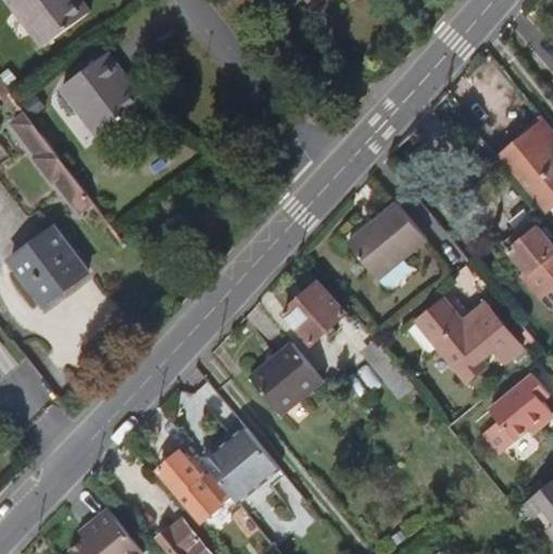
[(87,10),(79,0),(9,0),(41,42),(87,10)]
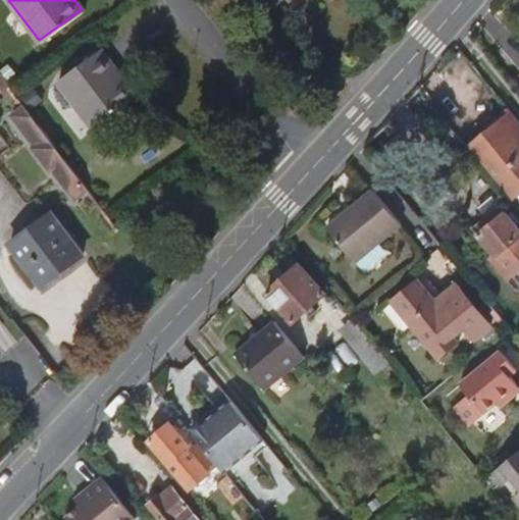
[(121,78),(100,49),(94,54),(115,82),(121,78)]
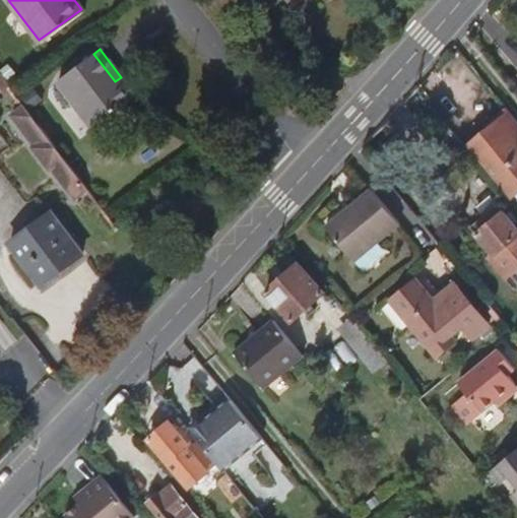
[(133,94),(121,77),(115,81),(93,54),(58,79),(91,125),(133,94)]
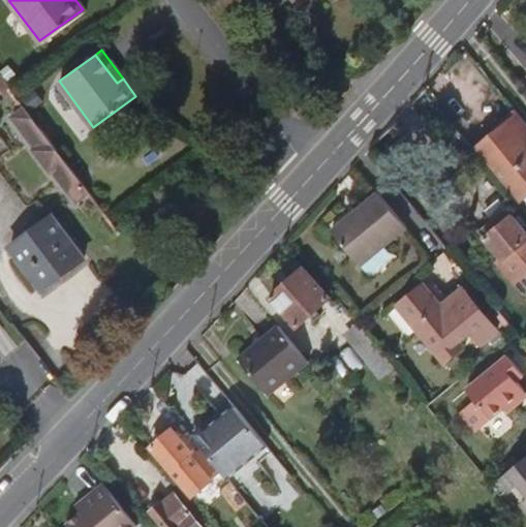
[(525,127),(509,107),(498,116),(503,122),(477,144),(521,195),(525,190),(525,127)]
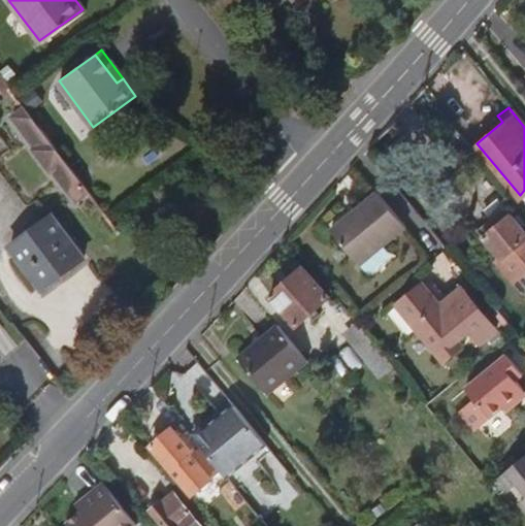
[(86,192),(24,109),(10,119),(11,120),(35,151),(33,153),(46,171),(50,169),(72,201),(86,192)]
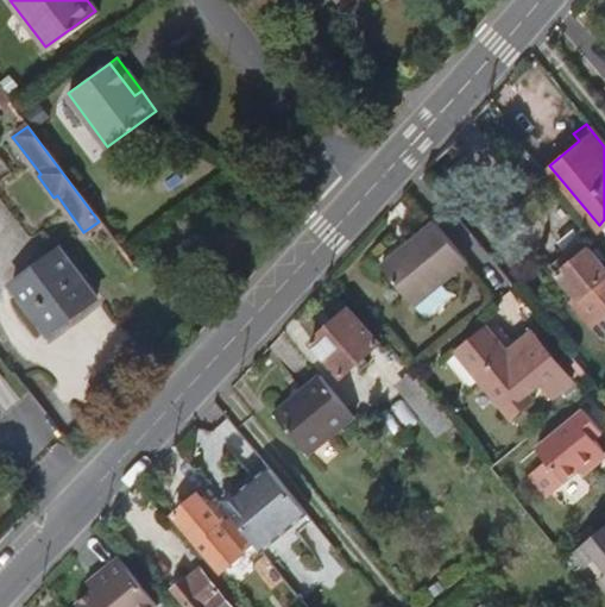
[(415,300),(464,260),(430,219),(382,257),(415,300)]
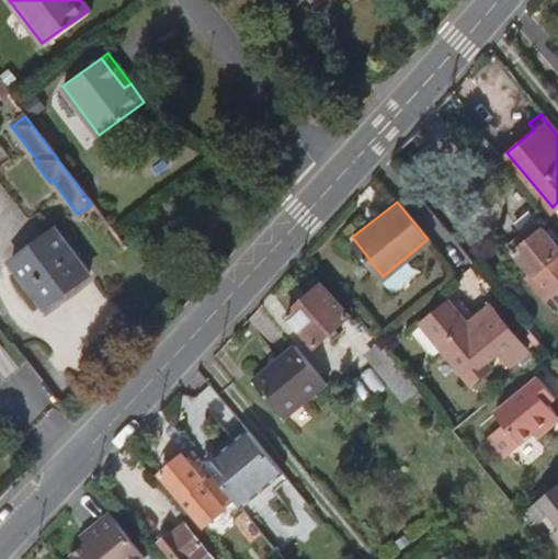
[(557,283),(557,244),(541,226),(511,250),(530,273),(526,275),(543,296),(557,283)]
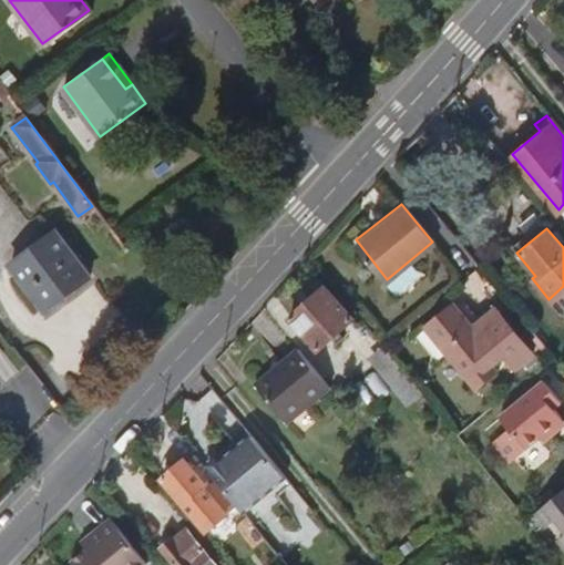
[(85,276),(51,230),(7,263),(42,310),(85,276)]
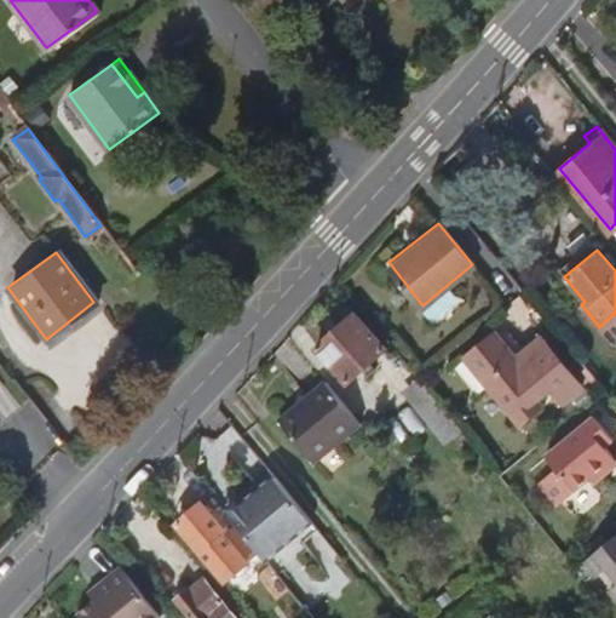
[(385,348),(353,312),(315,344),(345,379),(385,348)]
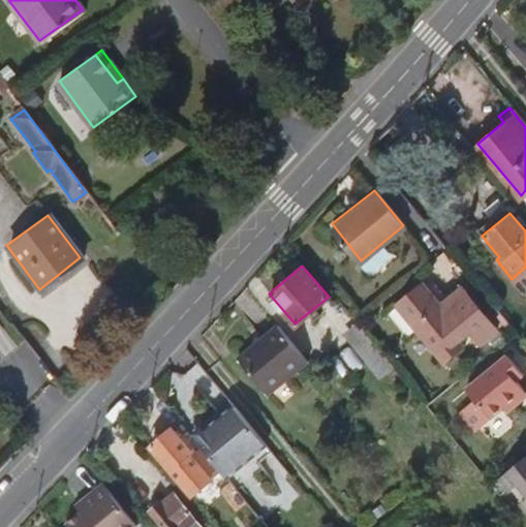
[(494,329),(460,285),(437,304),(420,283),(394,304),(439,361),(458,346),(454,339),(466,329),(477,342),(494,329)]
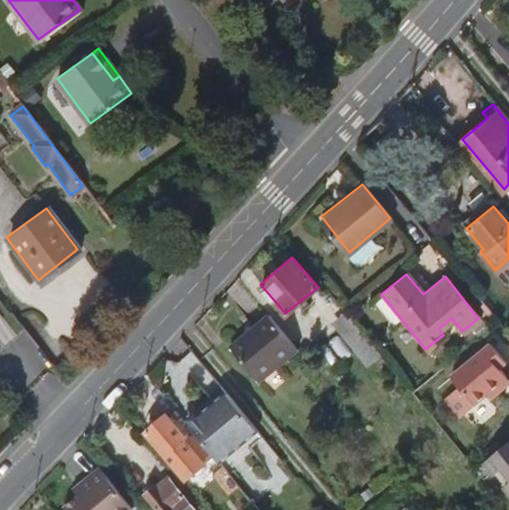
[(296,345),(267,310),(229,341),(257,376),(296,345)]
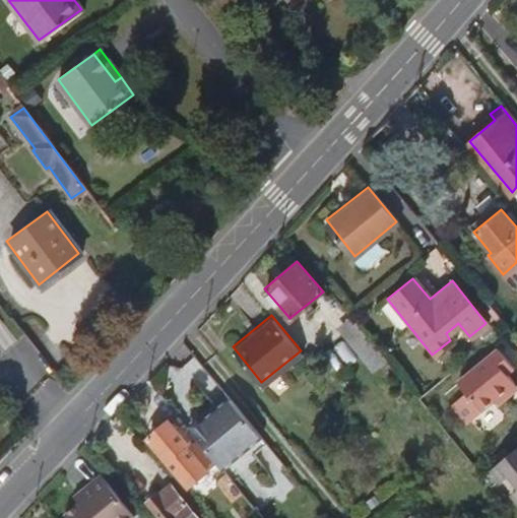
[(492,402),(514,384),(490,354),(444,390),(468,421),(492,402)]
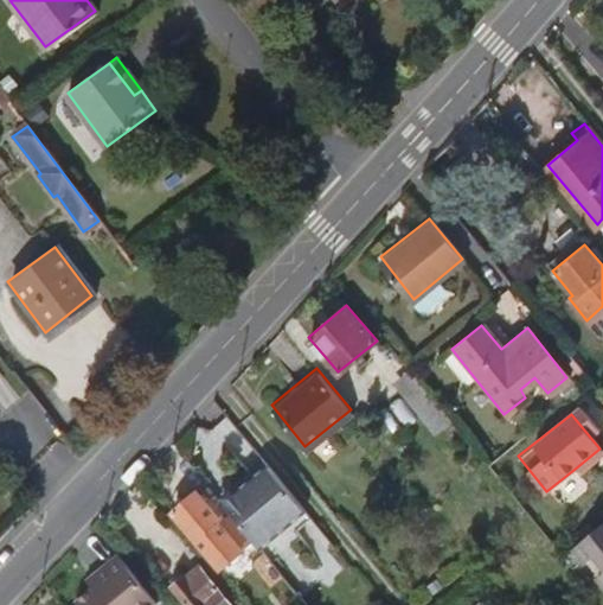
[(579,477),(602,456),(602,452),(600,449),(573,470),(579,477)]
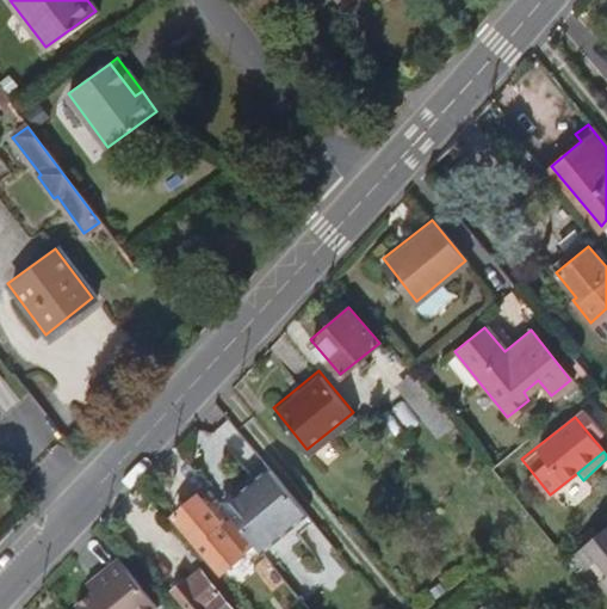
[(261,551),(307,514),(268,466),(237,493),(224,505),(230,514),(254,542),(261,551)]
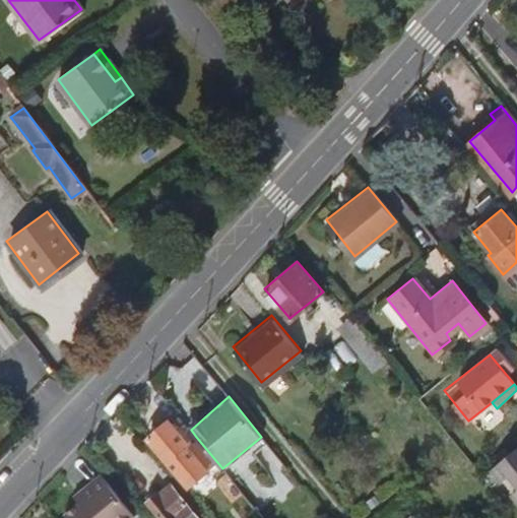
[(191,430),(202,419),(196,413),(185,424),(191,430)]
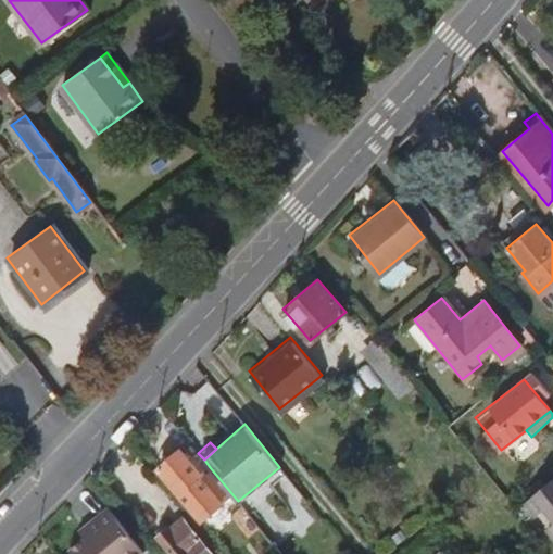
[(200,476),(178,449),(158,466),(200,519),(222,502),(200,476)]
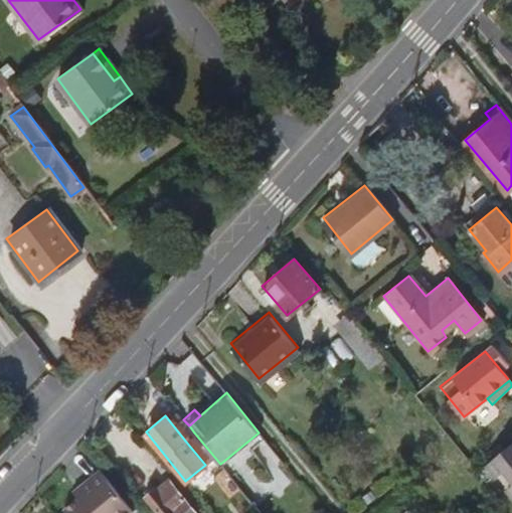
[(214,457),(194,433),(185,441),(205,465),(214,457)]
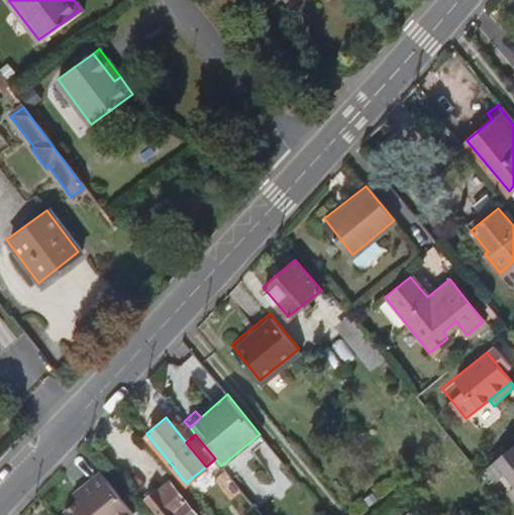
[(513,442),(489,464),(500,477),(507,472),(513,480),(513,484),(509,488),(513,494),(513,442)]
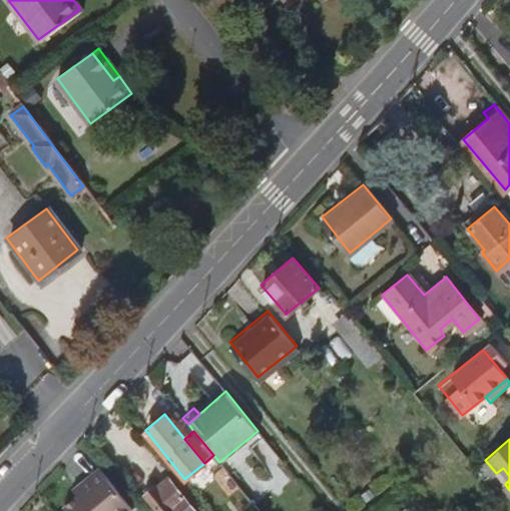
[(128,510),(135,506),(101,465),(79,483),(85,490),(80,494),(66,506),(70,510),(128,510)]
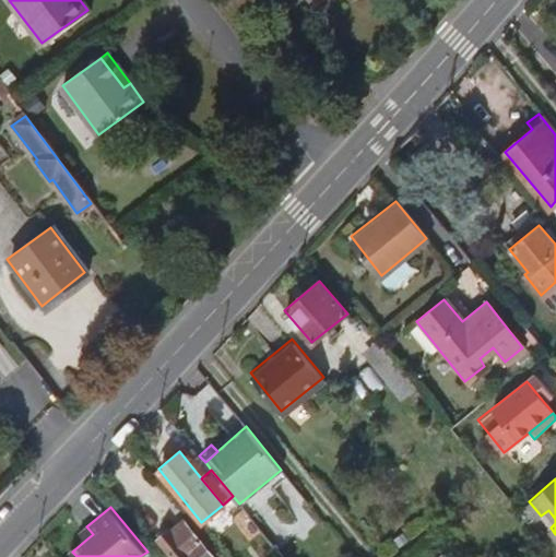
[(213,556),(186,522),(173,532),(169,528),(157,538),(173,556),(213,556)]
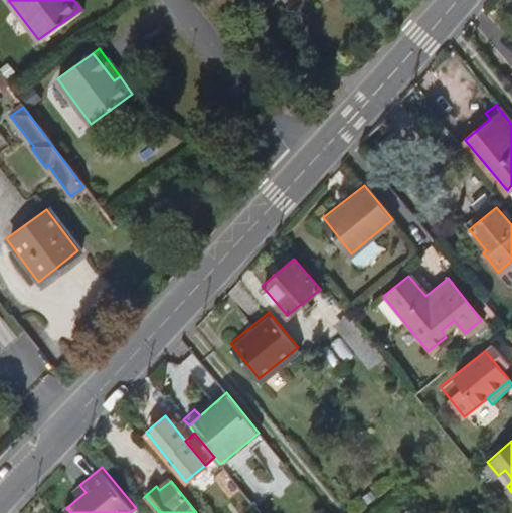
[(86,492),(79,485),(74,489),(80,496),(86,492)]
